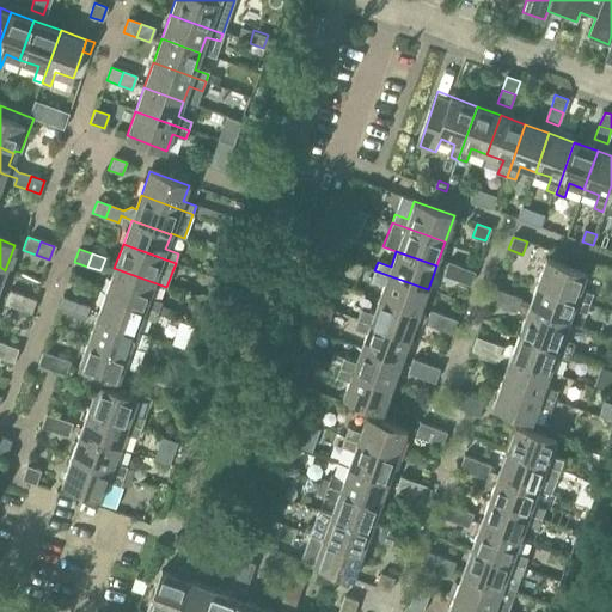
[(537,286),(591,305),(594,295),(580,291),(586,274),(546,259),(537,286)]
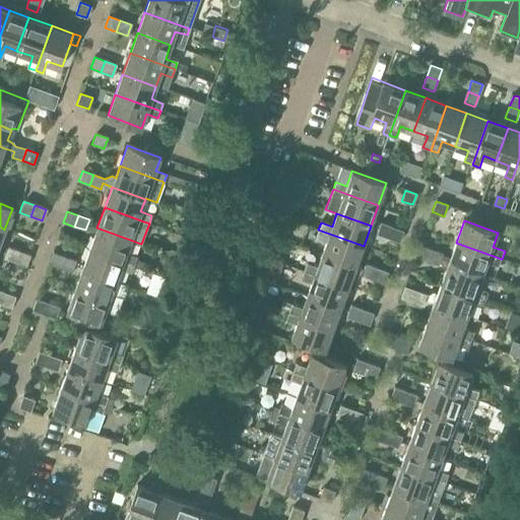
[(381,222),(379,228),(377,234),(388,238),(392,226),(381,222)]
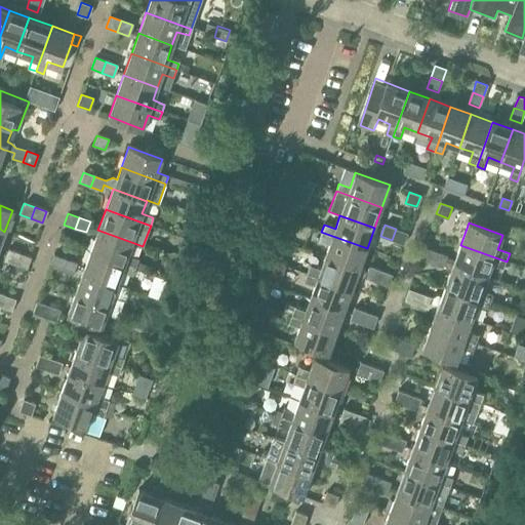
[(403,244),(407,233),(396,229),(392,240),(403,244)]
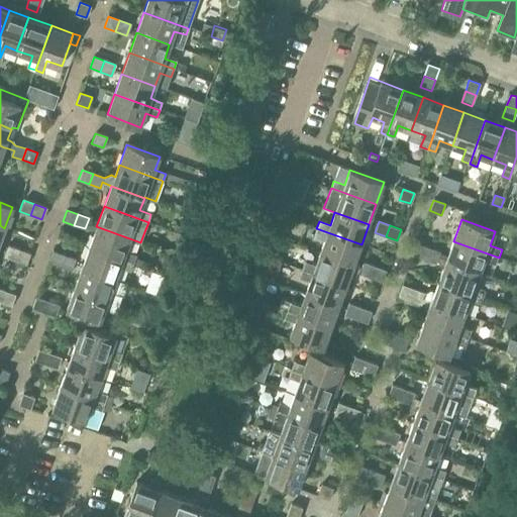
[(124,251),(129,238),(96,226),(89,247),(136,265),(139,259),(135,257),(135,256),(124,251)]
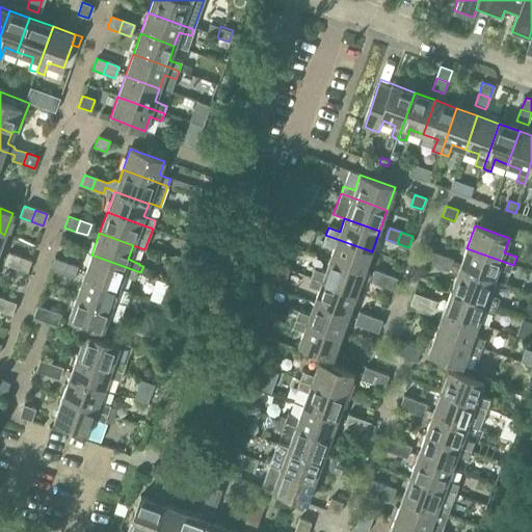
[(320,234),(318,241),(335,246),(329,260),(364,272),(372,251),(325,235),(325,236),(320,234)]
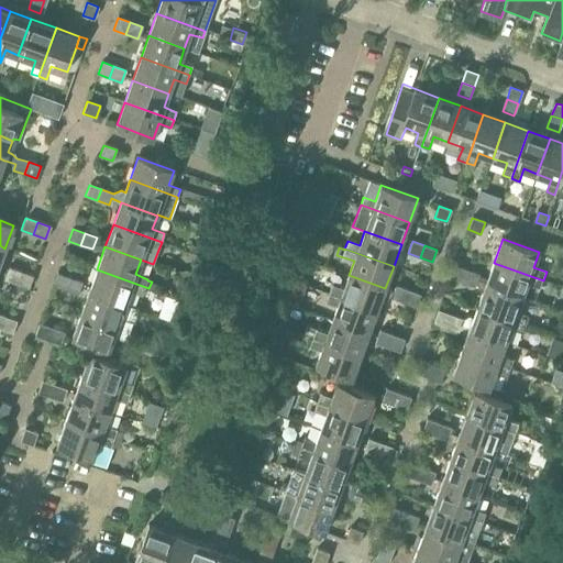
[(522,298),(528,283),(541,287),(543,280),(494,263),(486,285),(522,298)]
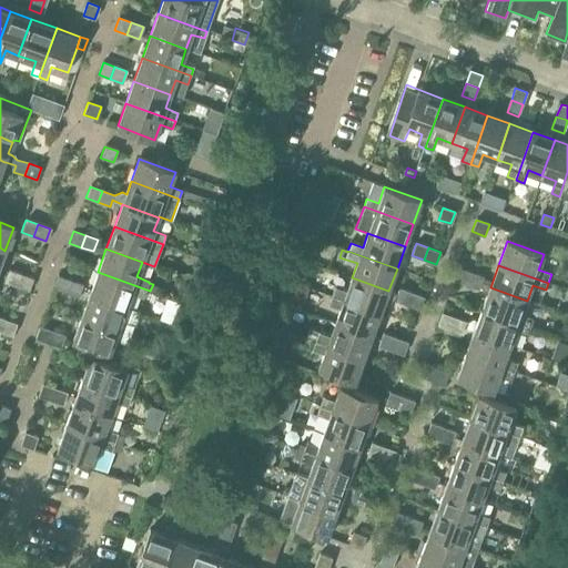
[(8,270),(2,282),(14,286),(20,274),(8,270)]
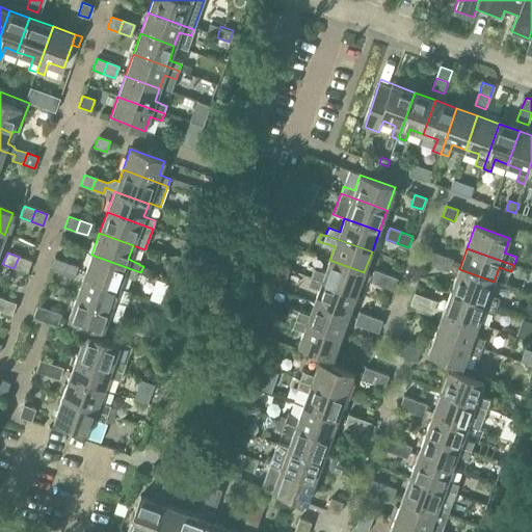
[(429,253),(425,263),(436,267),(441,256),(429,253)]
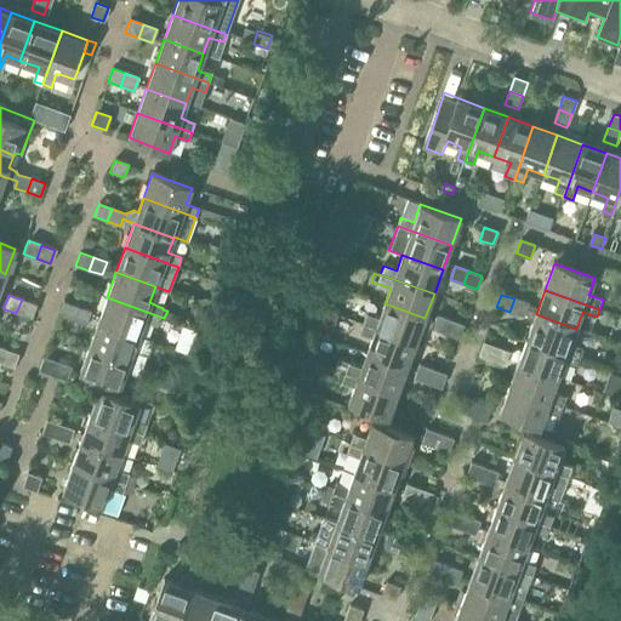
[(157,324),(161,325),(164,318),(107,297),(98,322),(137,335),(143,320),(157,325),(157,324)]
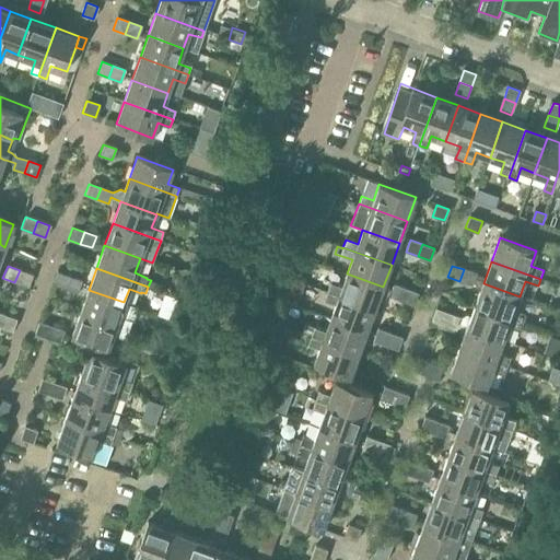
[(476,273),(464,269),(459,281),(471,286),(476,273)]
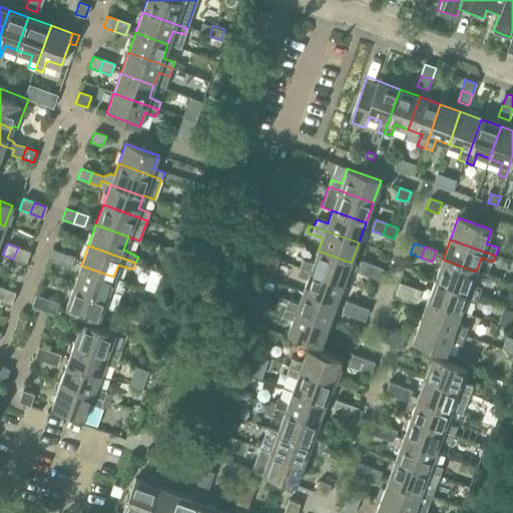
[(24,263),(28,251),(18,247),(13,259),(24,263)]
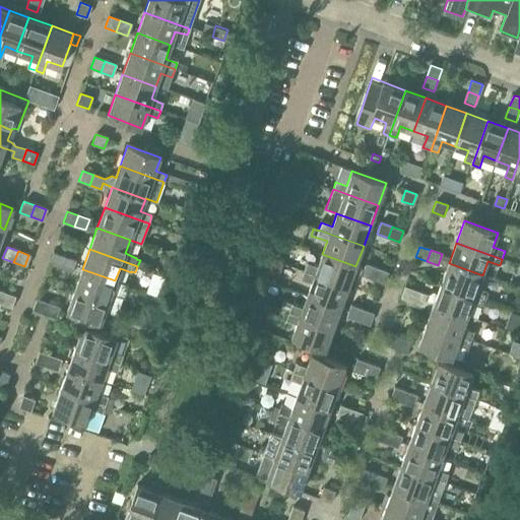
[(53,252),(49,263),(60,267),(64,256),(53,252)]
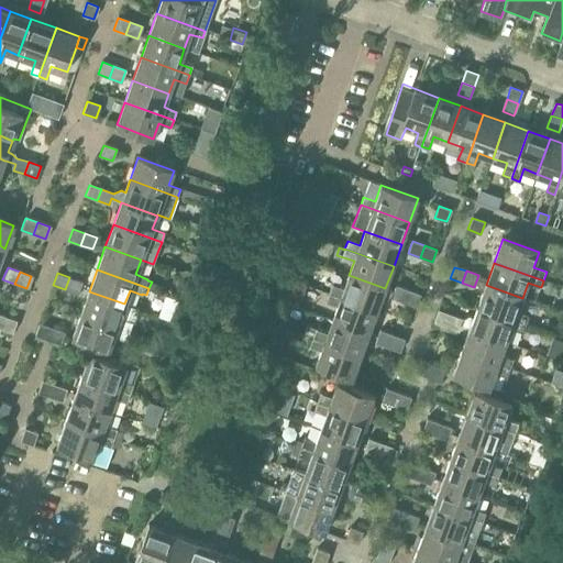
[(343,289),(332,285),(329,294),(377,310),(385,288),(349,275),(343,289)]
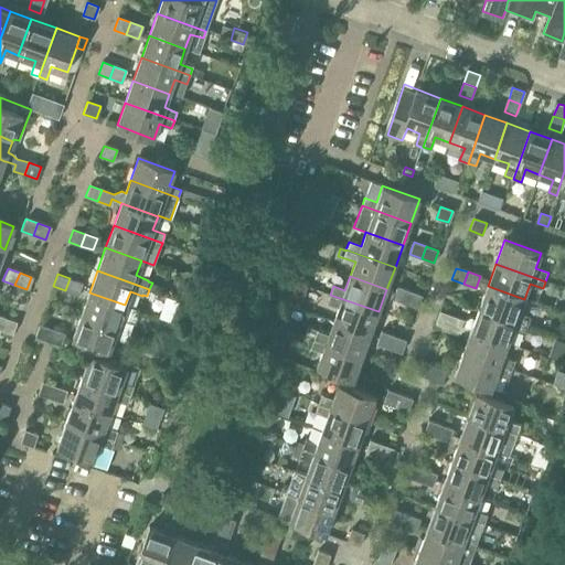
[(77,295),(81,283),(70,278),(65,290),(77,295)]
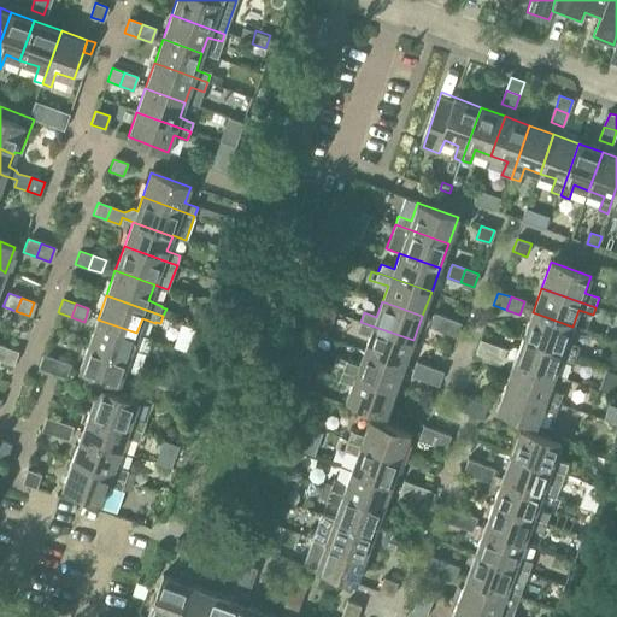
[(434,312),(432,319),(430,325),(444,330),(448,317),(434,312)]
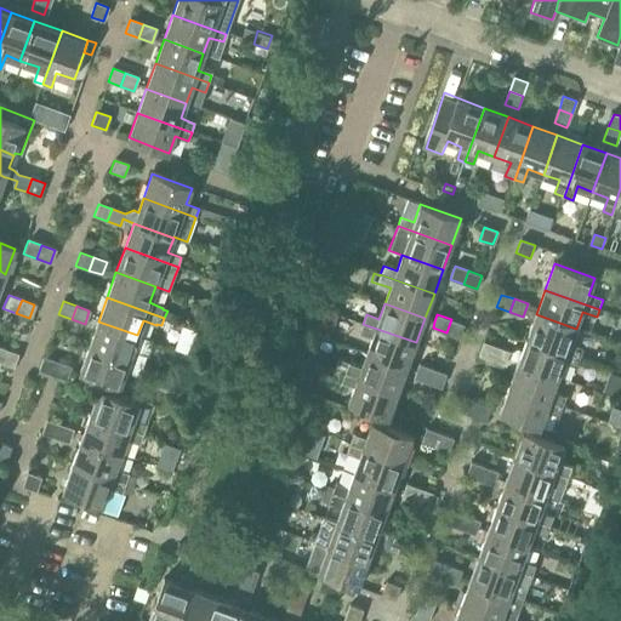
[(536,314),(528,339),(581,358),(588,360),(592,352),(570,345),(576,329),(536,314)]
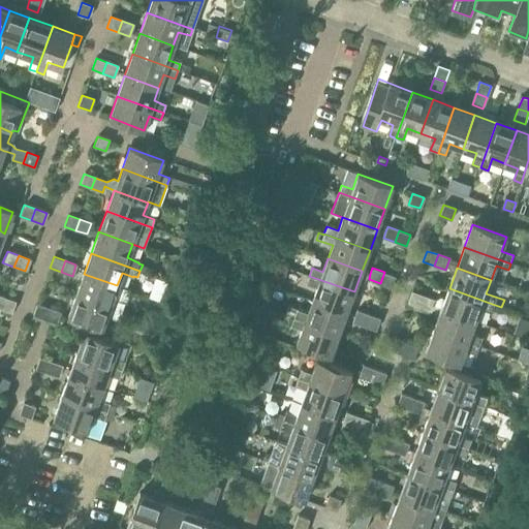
[(392,287),(396,276),(384,272),(380,283),(392,287)]
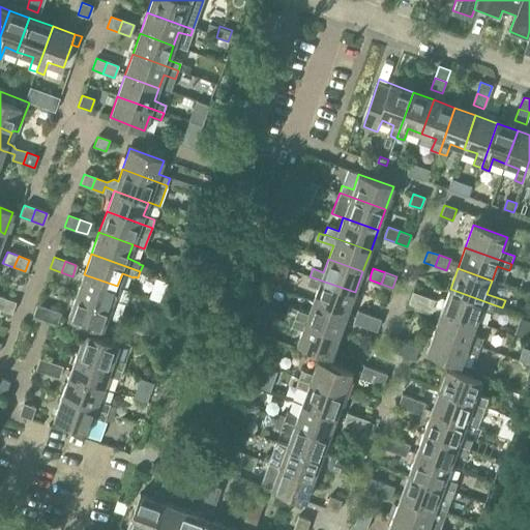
[(127,306),(123,305),(124,304),(112,300),(117,286),(84,274),(76,295),(125,313),(127,306)]
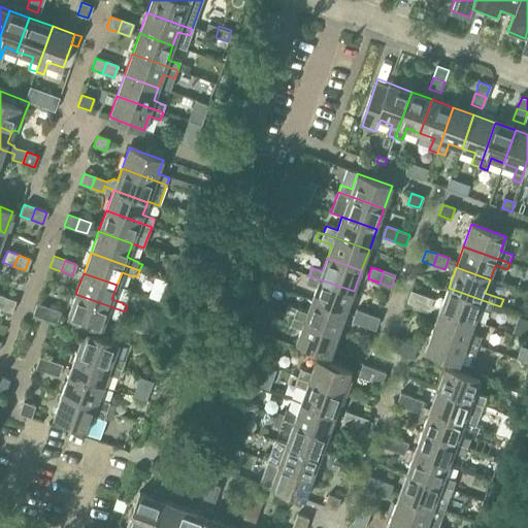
[(354,291),(308,275),(306,283),(317,286),(312,299),(347,311),(354,291)]
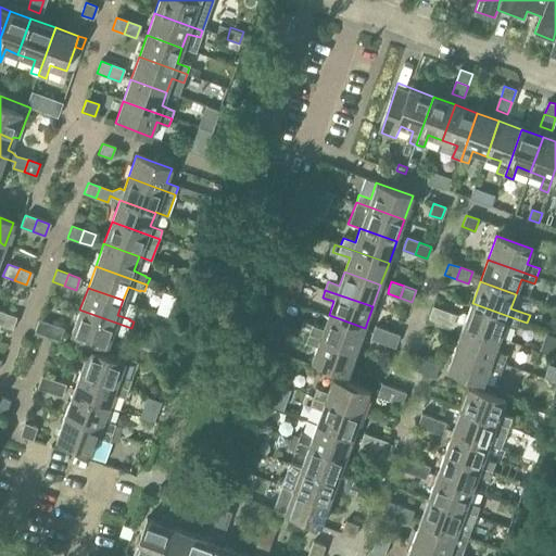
[(459,317),(444,312),(441,323),(453,327),(454,321),(464,326),(500,338),(505,325),(518,328),(520,320),(472,303),(468,315),(464,315),(462,316),(459,317)]
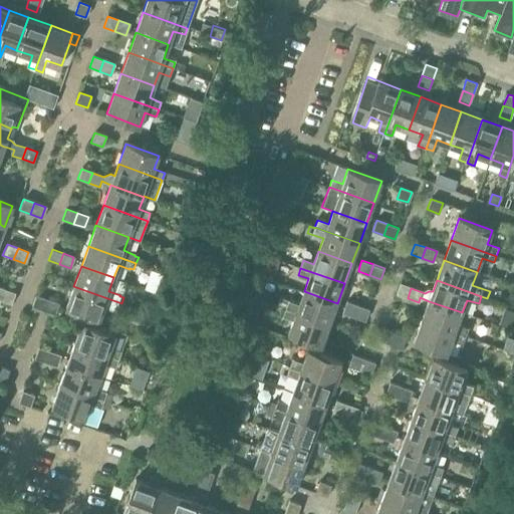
[(401,284),(397,294),(408,298),(411,288),(401,284)]
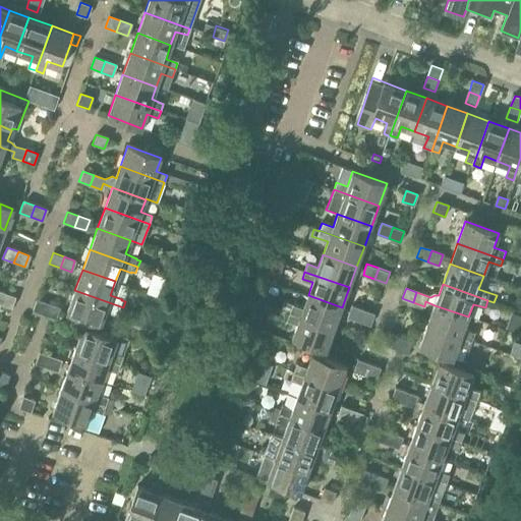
[(117,313),(120,314),(123,307),(74,290),(67,311),(100,324),(105,309),(116,313),(117,313)]
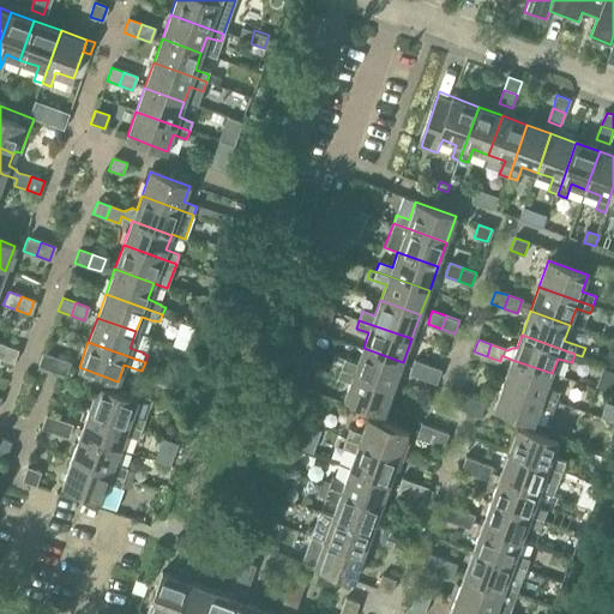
[(0,356),(12,362),(17,350),(4,345),(0,354),(0,356)]
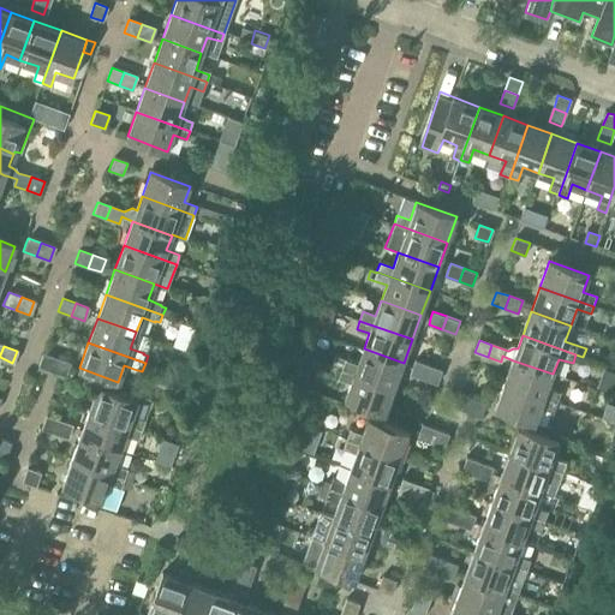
[(364,348),(358,364),(335,356),(332,365),(342,369),(394,388),(404,363),(364,348)]
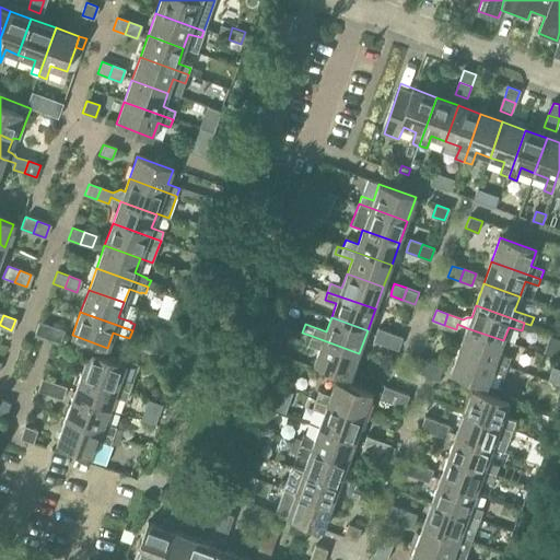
[(38,322),(34,333),(46,337),(50,326),(38,322)]
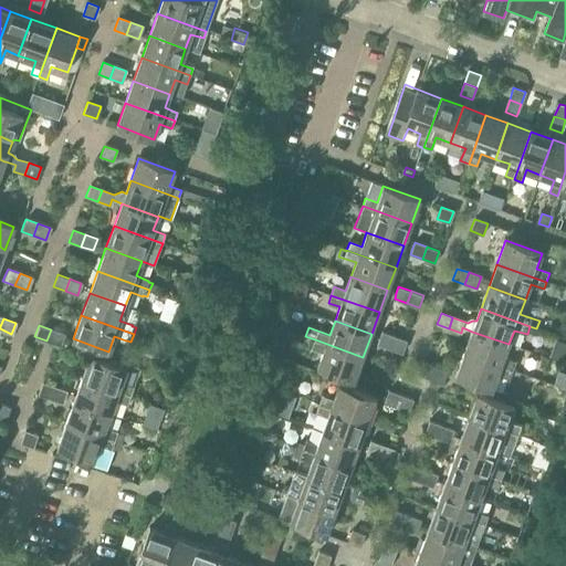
[(55,344),(59,345),(63,334),(51,329),(46,341),(55,344)]
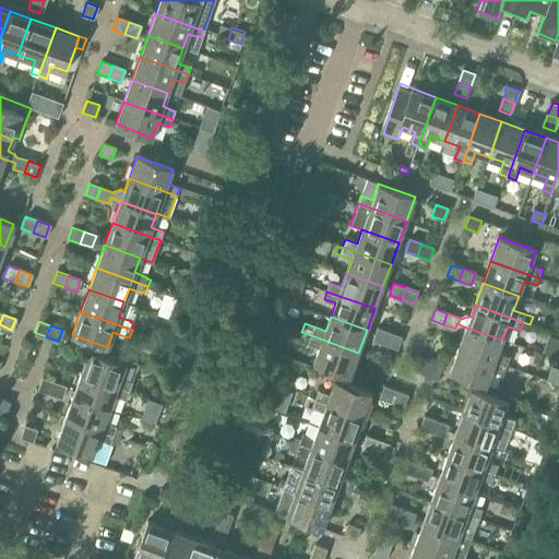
[(378,328),(376,333),(373,339),(385,343),(390,332),(378,328)]
